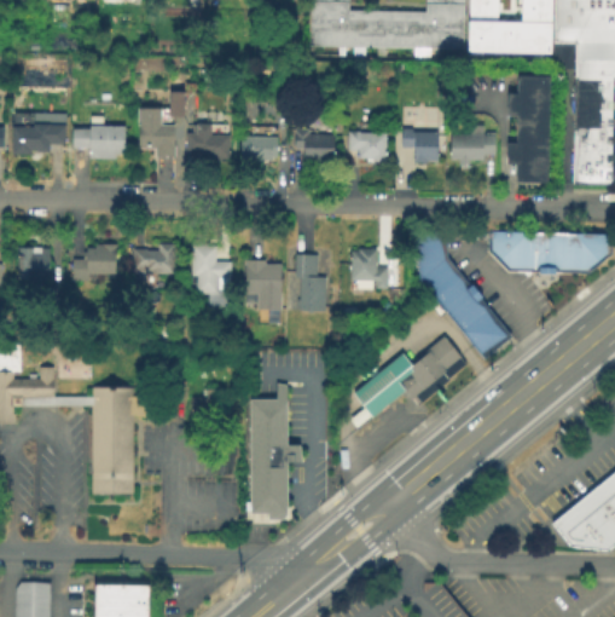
[(201,0),(193,0),(189,0),(189,10),(177,9),(177,19),(201,21),(201,0)]
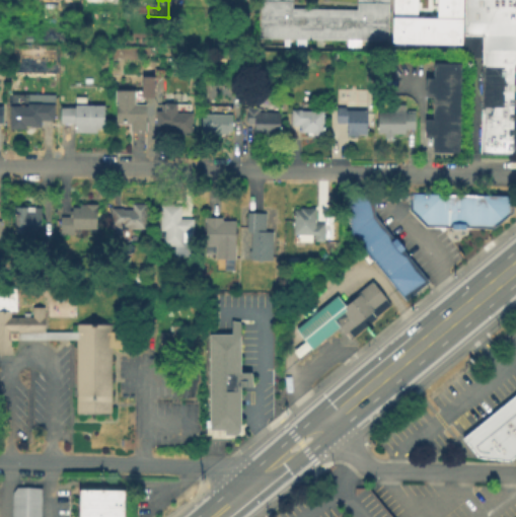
[(261,0),(261,39),(389,42),(389,0),(358,0),(358,10),(293,8),(293,0),(261,0)]
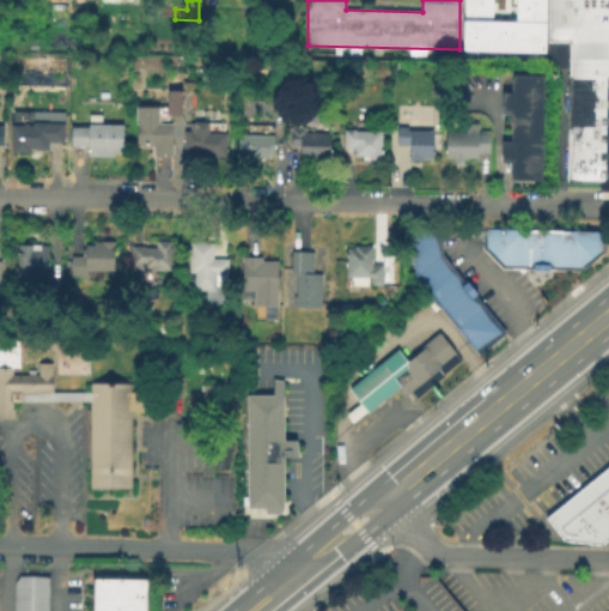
[(546,0),(546,53),(464,52),(464,0),(493,0),(493,20),(517,22),(517,0),(546,0)]
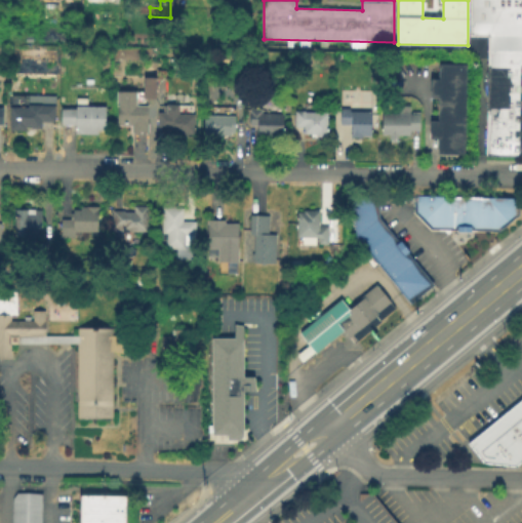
[(521,12),(516,12),(498,12),(498,4),(498,0),(521,0),(521,12)]
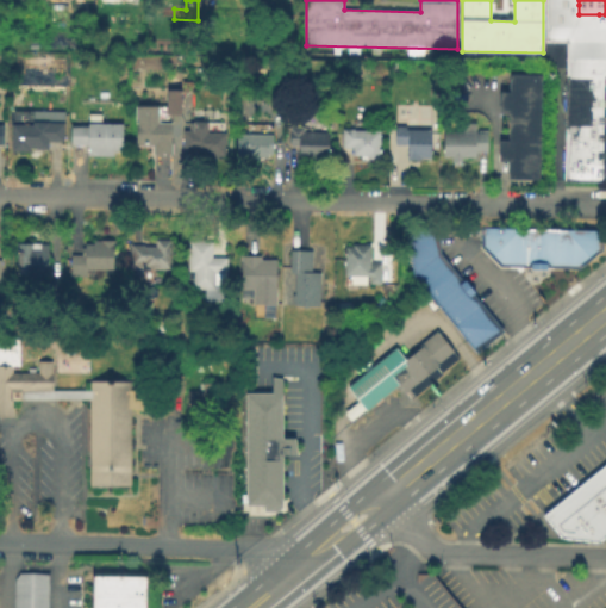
[(578,42),(567,42),(548,42),(549,5),(579,5),(579,14),(578,42)]
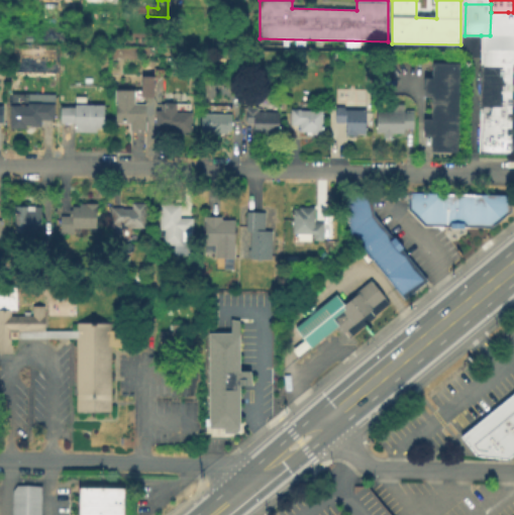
[(507,35),(490,35),(491,12),(508,12),(507,35)]
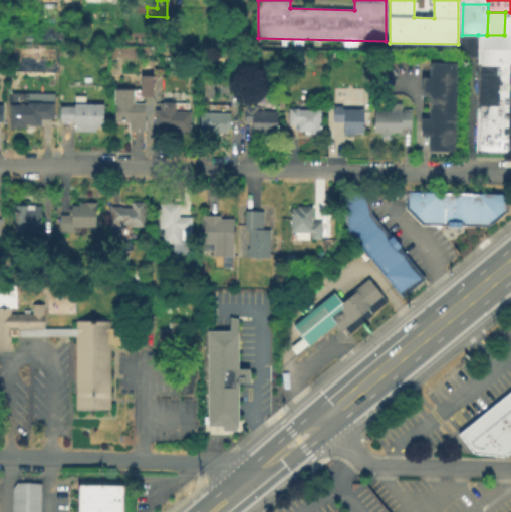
[(510,67),(477,67),(478,35),(487,35),(504,35),(510,35),(510,67)]
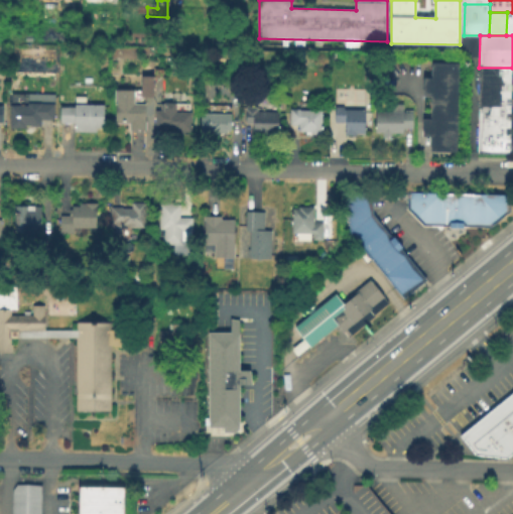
[(458,153),(430,152),(431,137),(423,137),(423,119),(431,119),(431,96),(424,95),(424,78),(431,78),(432,62),(459,63),(458,153)]
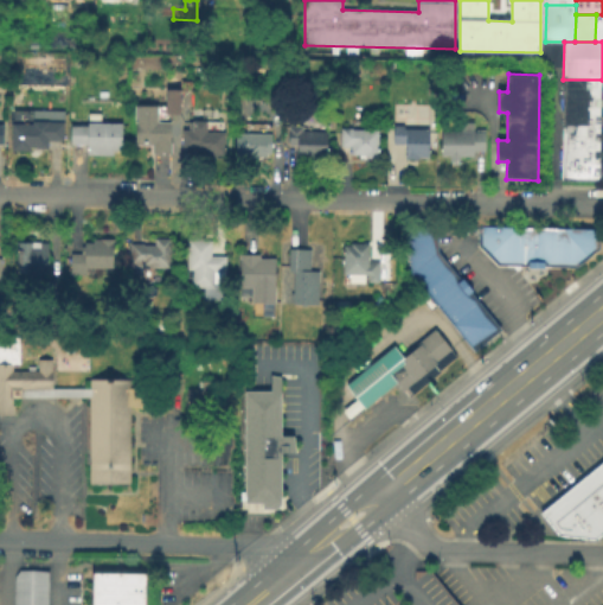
[(602,97),(563,97),(563,80),(602,80),(602,97)]
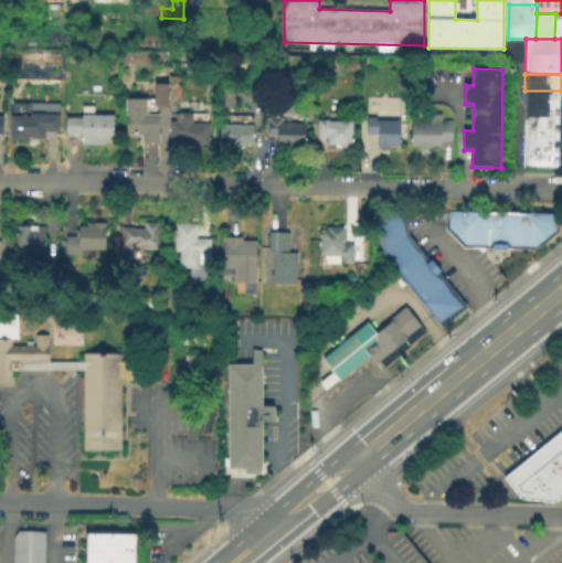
[(160,144),(141,144),(141,136),(127,136),(127,98),(155,98),(155,84),(169,84),(169,106),(160,106),(160,144)]
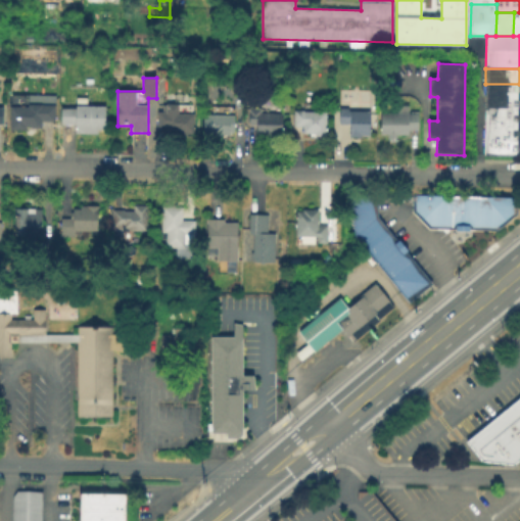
[(519,99),(485,99),(485,84),(519,84),(519,99)]
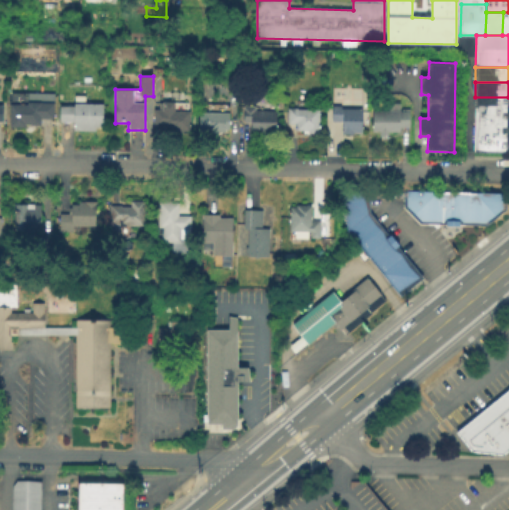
[(508,111),(475,111),(475,97),(508,97),(508,111)]
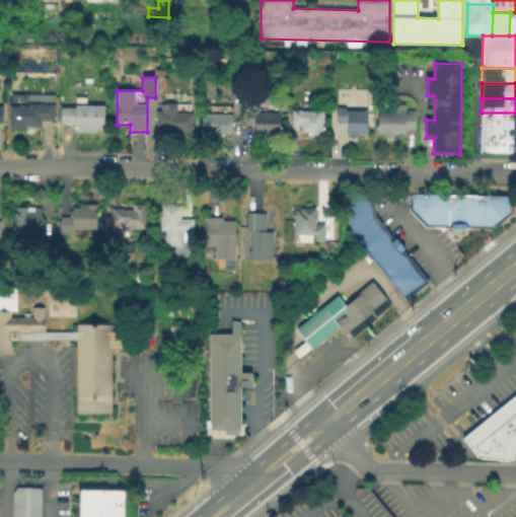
[(55,121),(42,121),(42,128),(31,128),(31,125),(26,125),(26,130),(10,130),(10,106),(28,106),(28,103),(55,103),(55,121)]
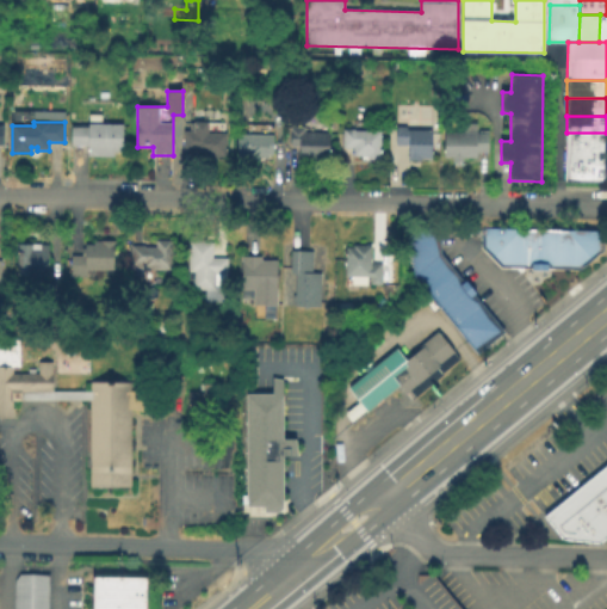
[(227,158),(204,158),(204,151),(184,151),(184,131),(191,131),(191,122),(209,122),(209,134),(227,134),(227,158)]
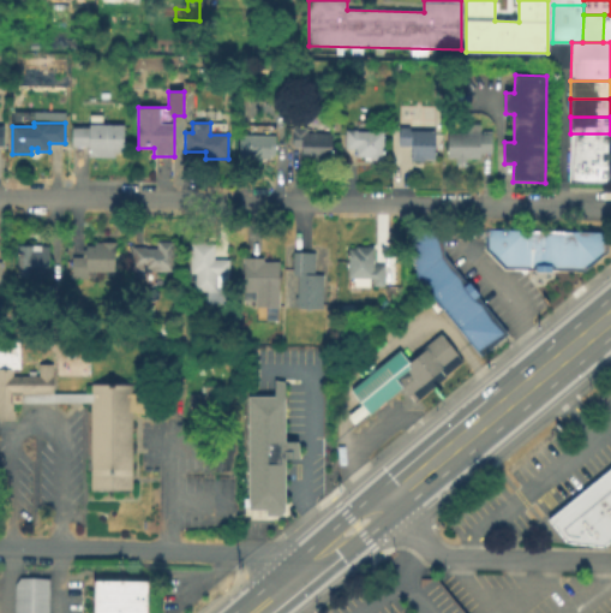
[(456,162),(456,159),(448,159),(448,135),(467,135),(467,124),(481,125),(481,131),(492,131),(492,154),(481,154),(480,159),(466,159),(466,164),(456,162)]
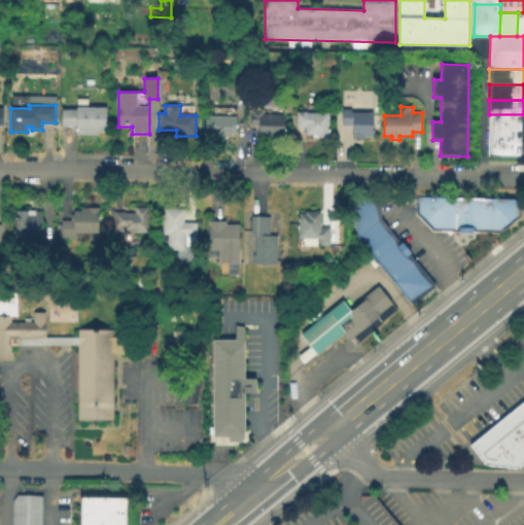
[(107,132),(99,132),(99,136),(77,135),(77,126),(62,126),(62,110),(77,110),(77,107),(107,107),(107,132)]
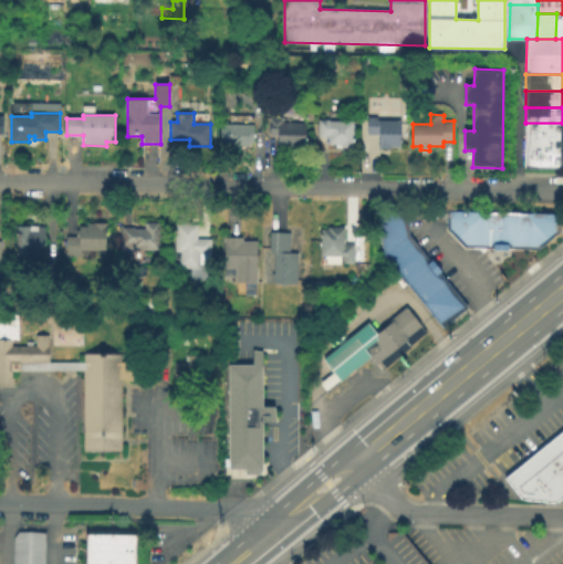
[(254,144),(247,144),(247,147),(220,146),(220,125),(238,125),(238,116),(247,117),(246,125),(254,125),(254,144)]
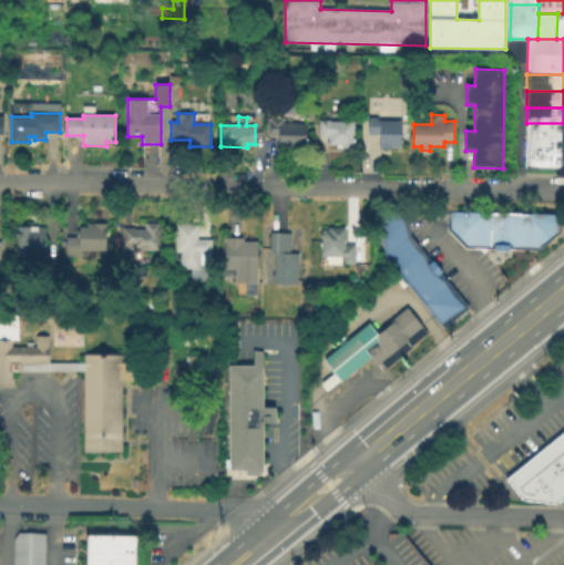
[(307,145),(278,145),(278,135),(270,135),(270,117),(284,117),(284,123),(307,123),(307,145)]
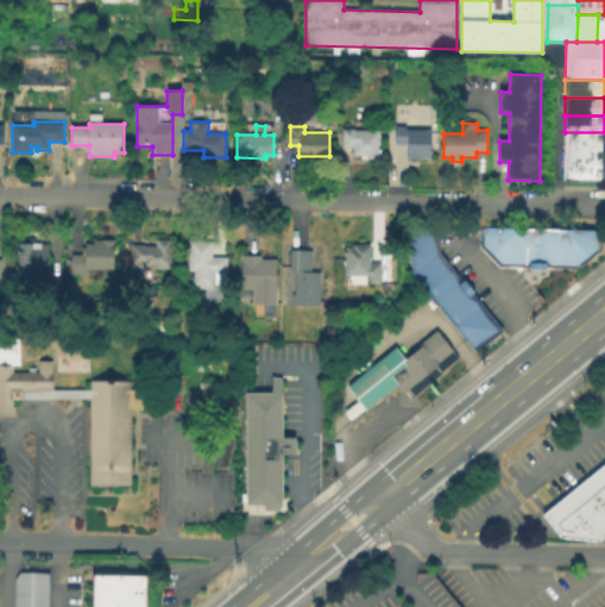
[(432,158),(421,158),(421,161),(407,161),(407,145),(395,145),(395,126),(407,126),(407,130),(432,130),(432,158)]
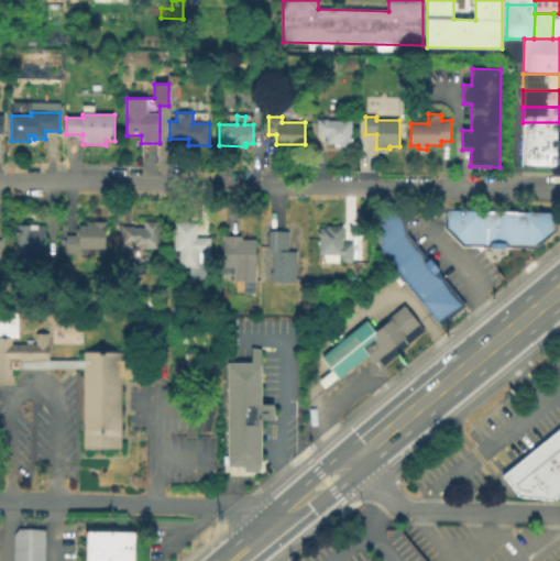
[(352,147),(339,147),(339,144),(327,144),(327,147),(317,147),(317,141),(313,141),(313,133),(310,133),(310,123),(318,123),(318,119),(328,119),(328,121),(352,121),(352,147)]
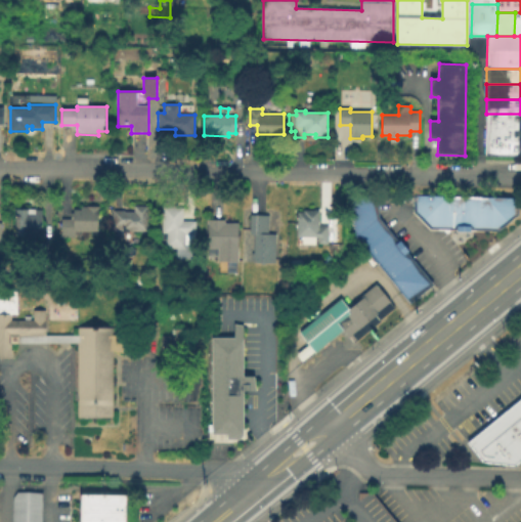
[(520,128),(485,128),(486,114),(520,114),(520,128)]
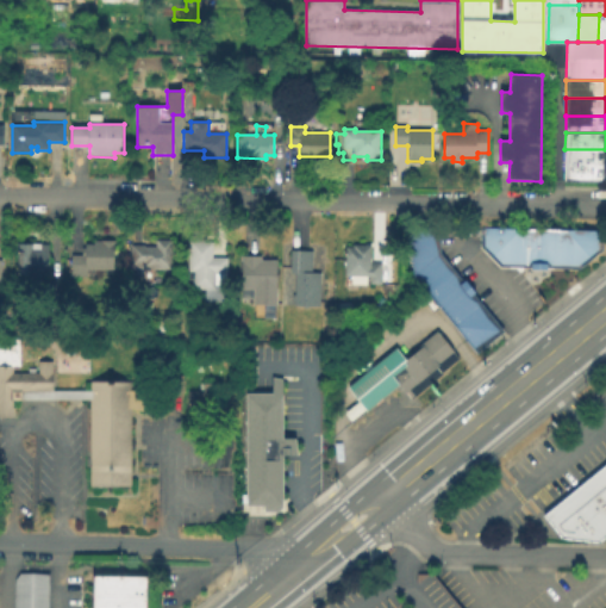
[(605,167),(564,167),(564,149),(605,149),(605,167)]
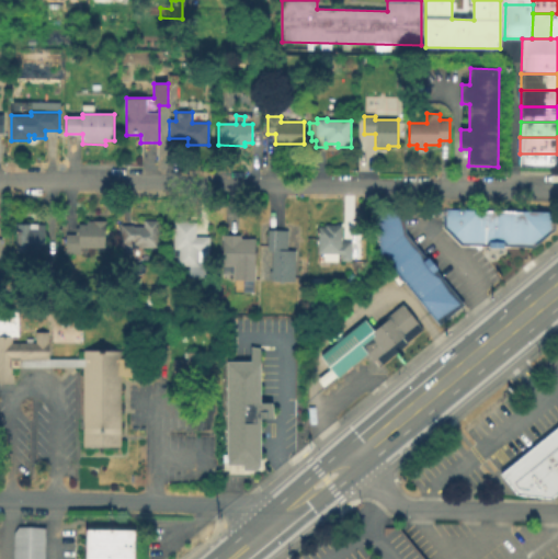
[(557,169),(520,169),(520,153),(557,153),(557,169)]
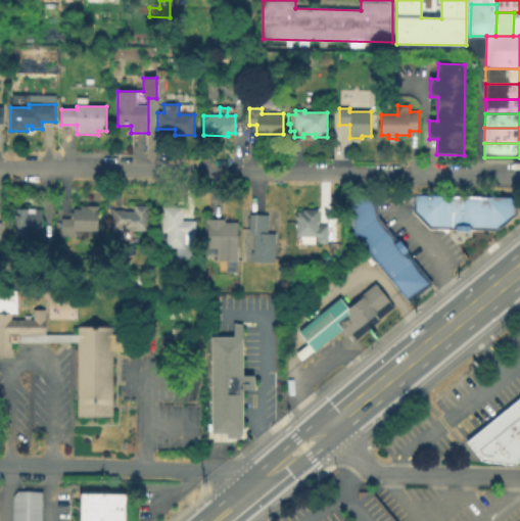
[(379,218),(356,234),(355,192),(375,192),(379,218)]
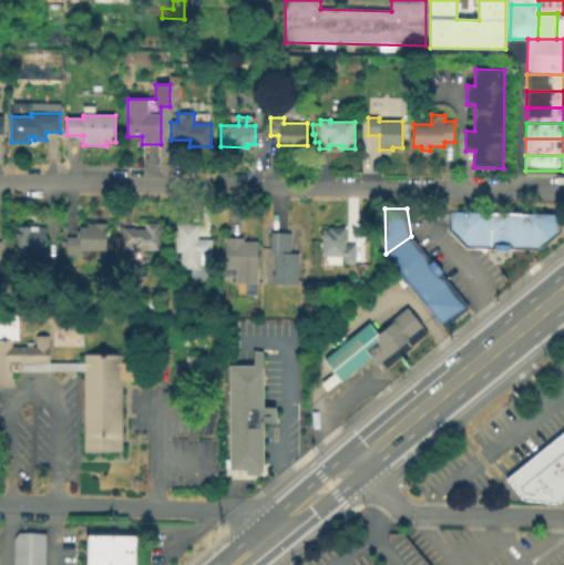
[(448,230),(449,213),(485,213),(484,249),(465,248),(448,230)]
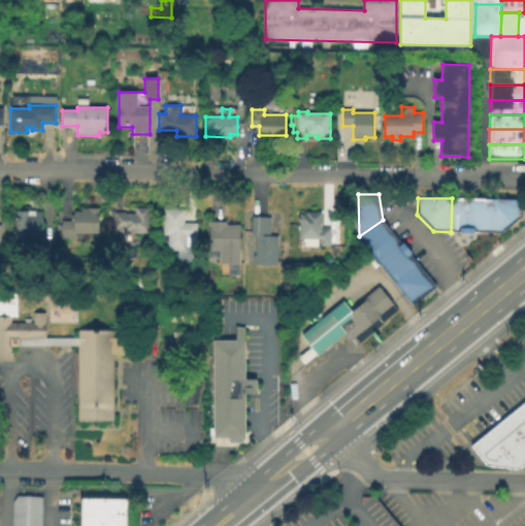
[(467,232),(451,232),(452,198),(468,199),(467,232)]
